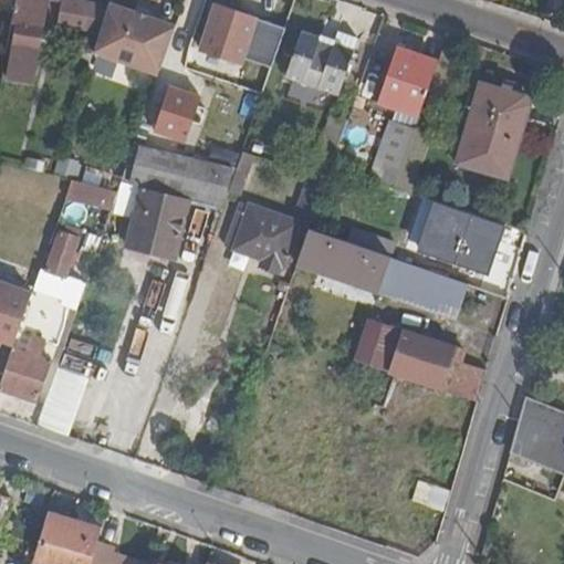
[(16,0),(16,1),(11,22),(18,23),(9,80),(30,83),(34,54),(43,56),(45,39),(38,37),(44,0),(16,0)]
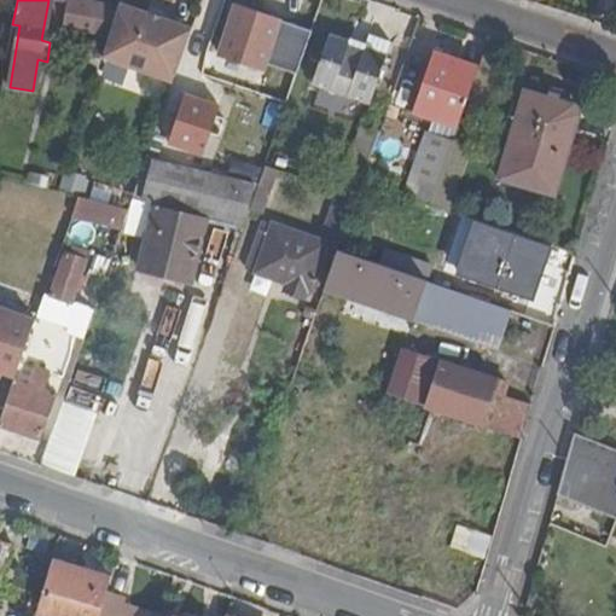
[(85,29),(92,3),(76,0),(69,0),(64,22),(85,29)]
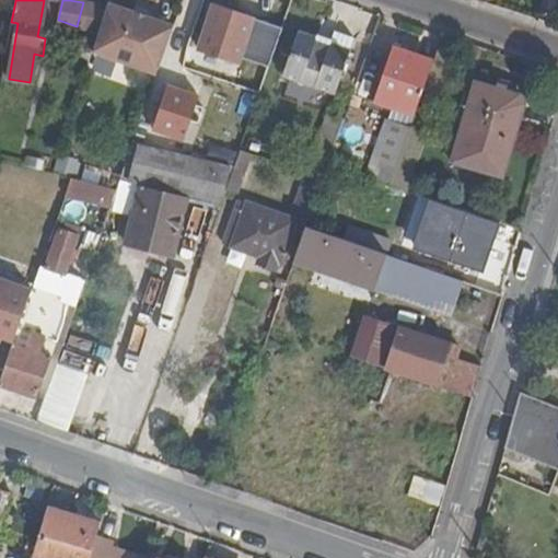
[(94,45),(107,7),(83,2),(77,26),(85,30),(72,69),(85,73),(93,50),(94,45)]
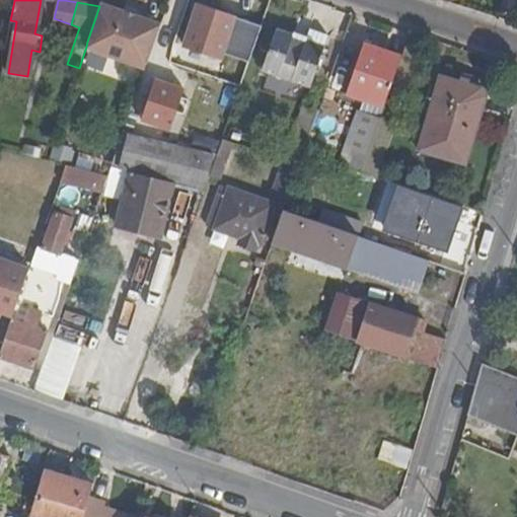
[(161,23),(100,3),(99,6),(87,42),(86,47),(145,67),(146,66),(161,23)]
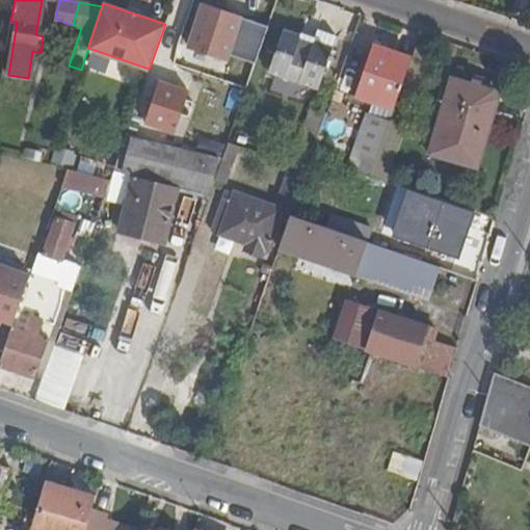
[(219,10),(202,4),(188,47),(190,48),(186,59),(219,72),(223,59),(226,59),(240,17),(236,16),(219,10)]
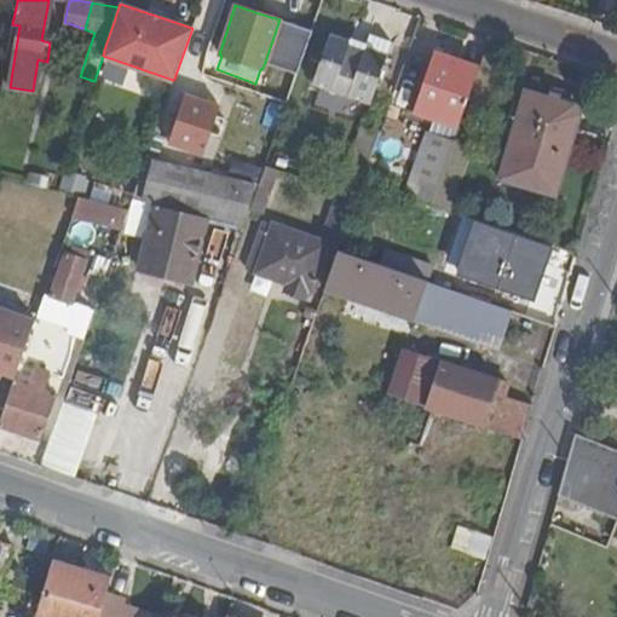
[(257,11),(255,12),(275,18),(275,17),(272,11),(263,7),(257,11)]
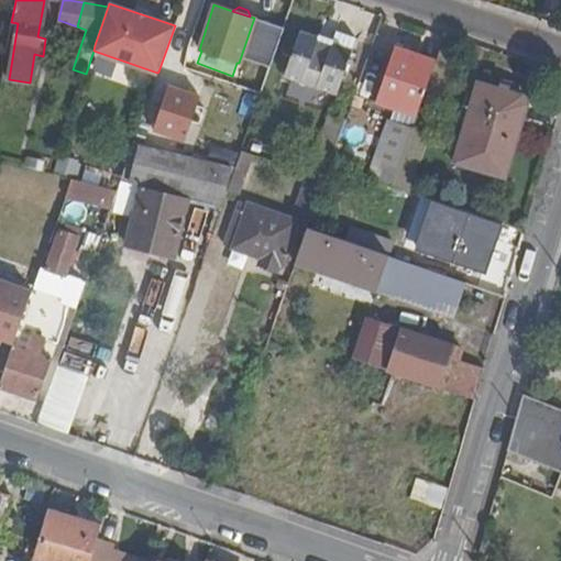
[(318,39),(299,31),(284,74),(336,92),(342,73),(345,73),(351,59),(348,58),(355,39),(336,32),(331,46),(317,41),(318,39)]
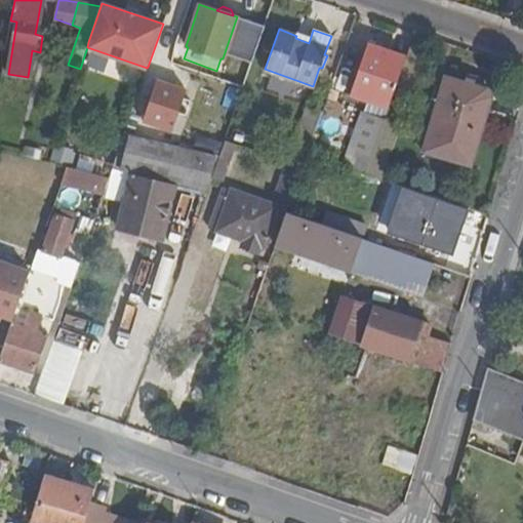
[(431,38),(413,32),(405,55),(396,83),(413,89),(431,38)]
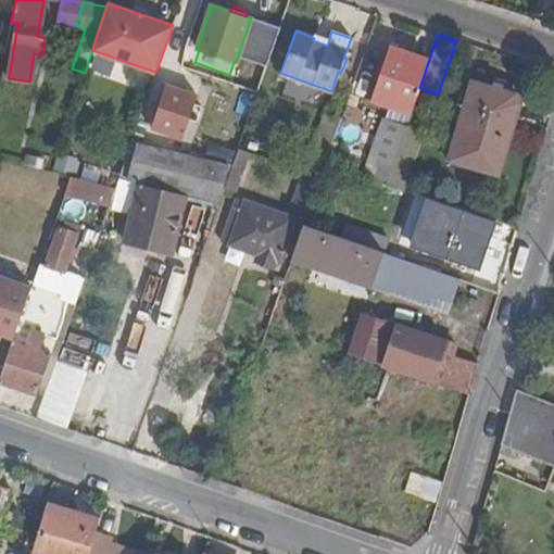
[(419,88),(429,59),(426,58),(423,65),(408,60),(411,52),(390,46),(372,100),(391,106),(388,117),(383,115),(370,152),(373,154),(364,177),(387,184),(406,127),(419,88)]
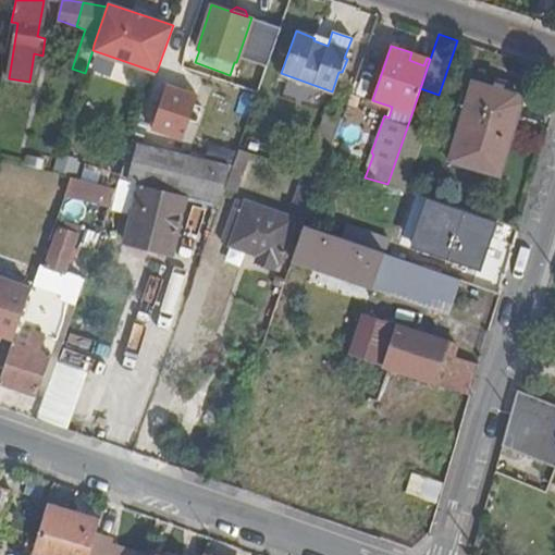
[(423,65),(427,58),(411,52),(409,60),(423,65)]
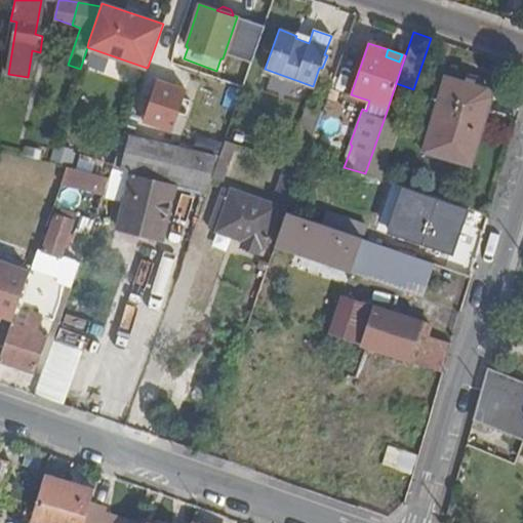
[(159,71),(148,67),(147,68),(137,94),(150,98),(159,71)]
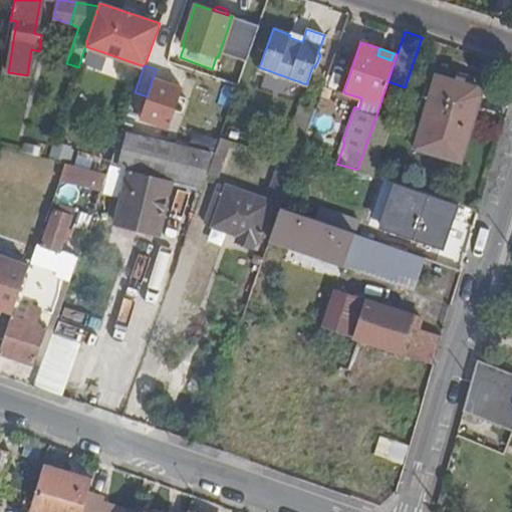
[(414,147),(460,162),(480,96),(480,91),(478,88),(476,86),(435,74),(414,147)]
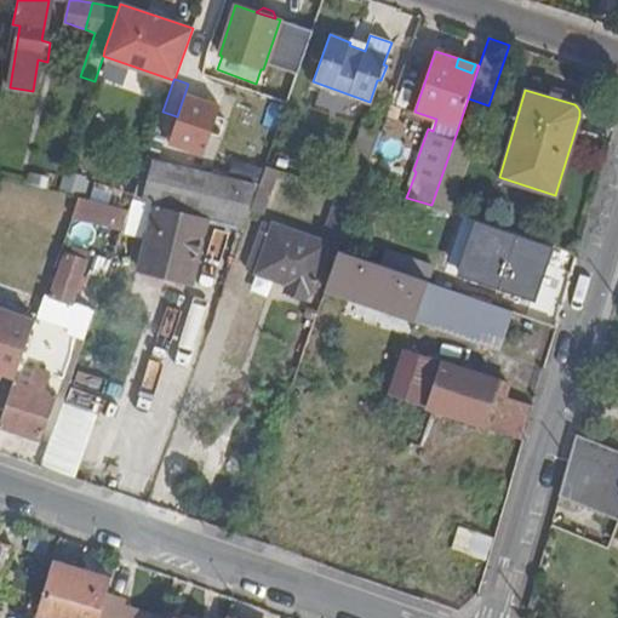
[(411,122),(428,129),(433,131),(436,119),(415,112),(411,122)]
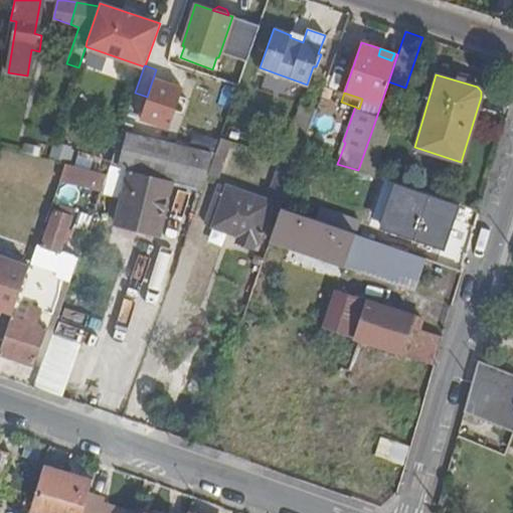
[(390,123),(376,118),(358,170),(373,176),(390,123)]
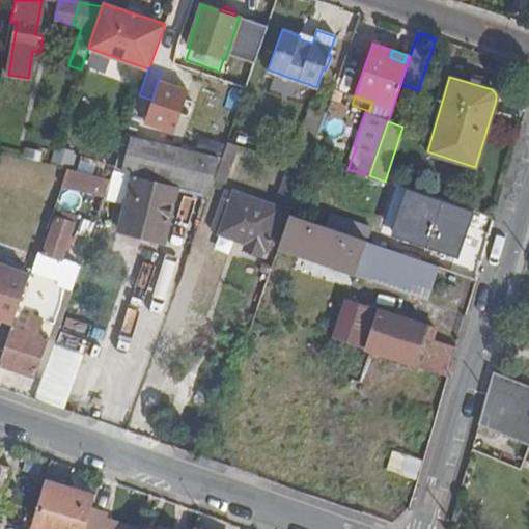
[(137,135),(127,133),(122,143),(134,146),(137,135)]
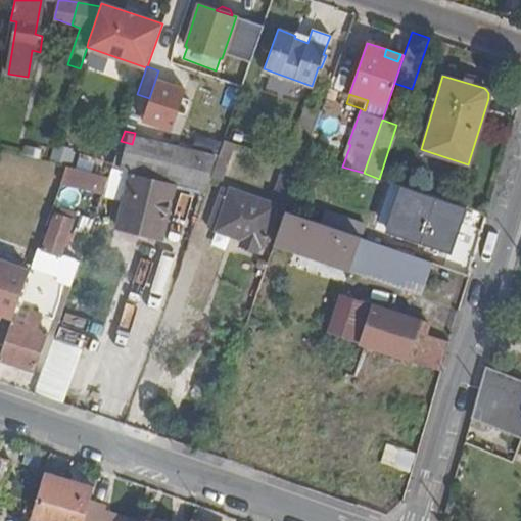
[(232,141),(224,138),(219,154),(226,156),(232,141)]
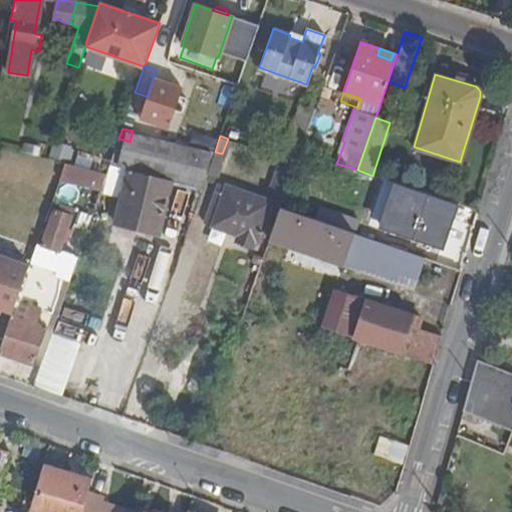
[(165,150),(201,158),(204,149),(167,140),(165,150)]
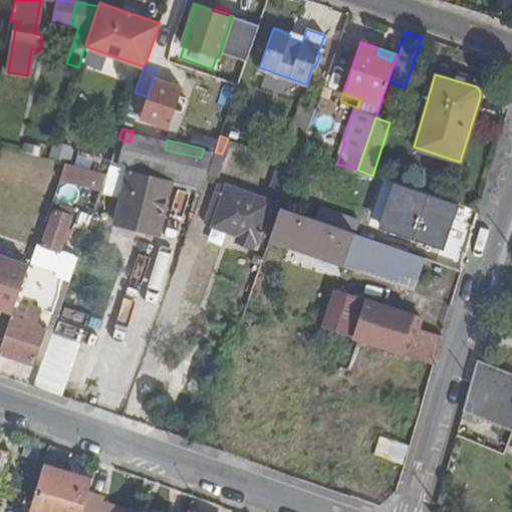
[(312,146),(302,142),(299,151),(310,154),(312,146)]
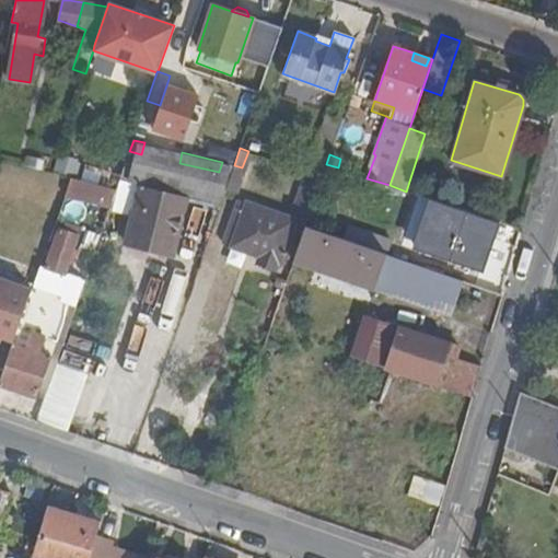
[(80,163),(61,158),(57,170),(76,176),(80,163)]
